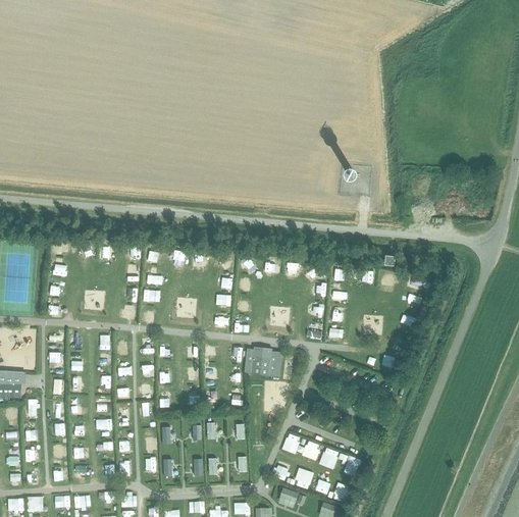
[(348,183),(351,186),(357,186),(360,184),(360,178),(357,175),(352,175),(349,177),(348,183)]
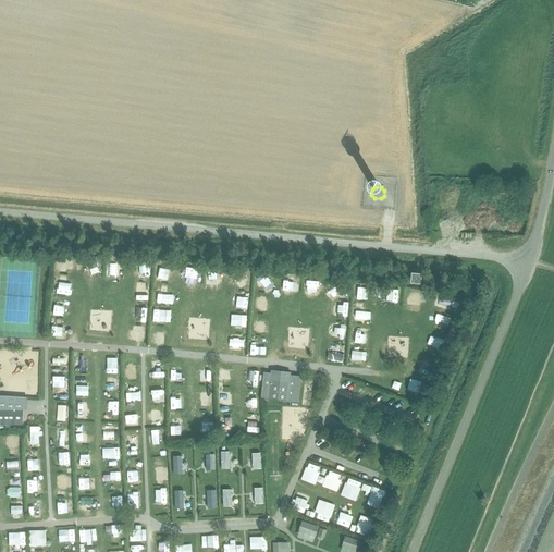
[(100,268),(99,256),(88,257),(88,268),(100,268)]
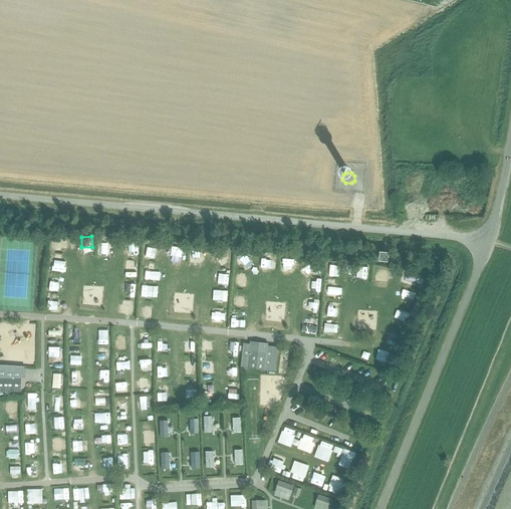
[(62,251),(63,238),(54,238),(54,250),(62,251)]
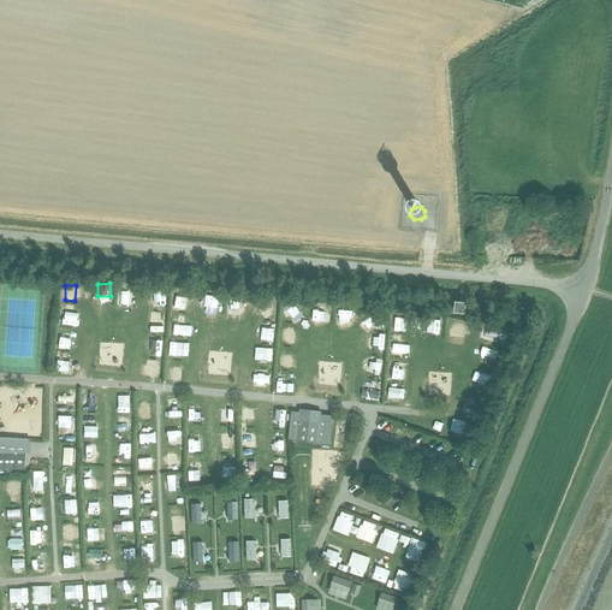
[(131,305),(131,292),(120,291),(120,305),(131,305)]
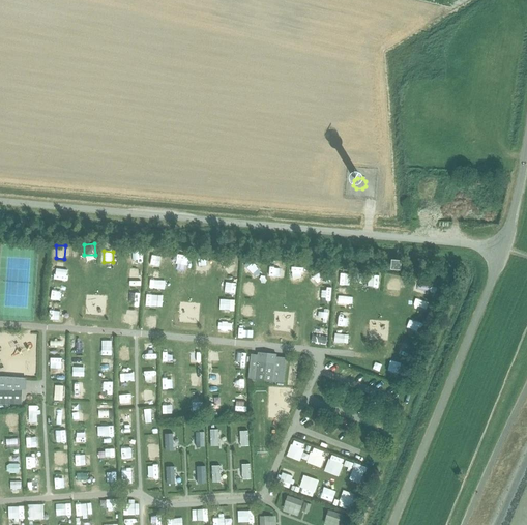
[(135,261),(135,269),(141,269),(142,252),(132,252),(132,261),(135,261)]
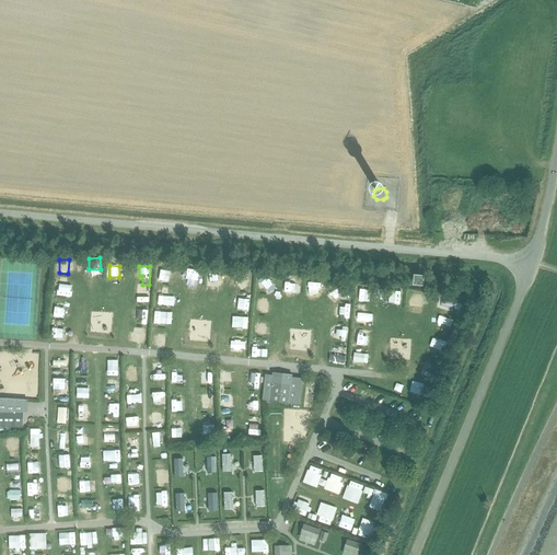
[(171,281),(172,270),(160,269),(160,280),(171,281)]
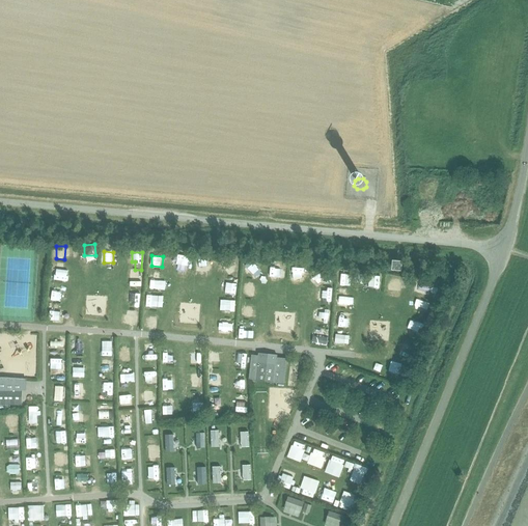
[(179,255),(179,265),(190,266),(190,256),(179,255)]
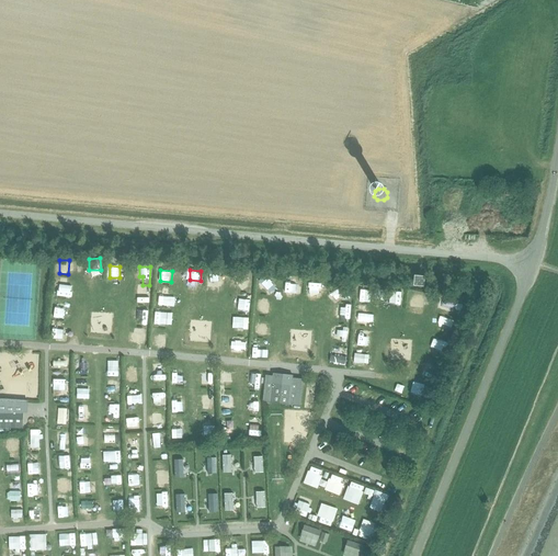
[(211,285),(220,286),(220,275),(211,275),(211,285)]
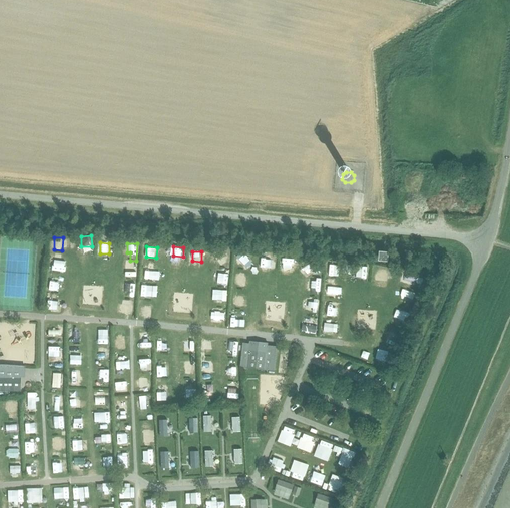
[(218,264),(228,264),(228,255),(218,255),(218,264)]
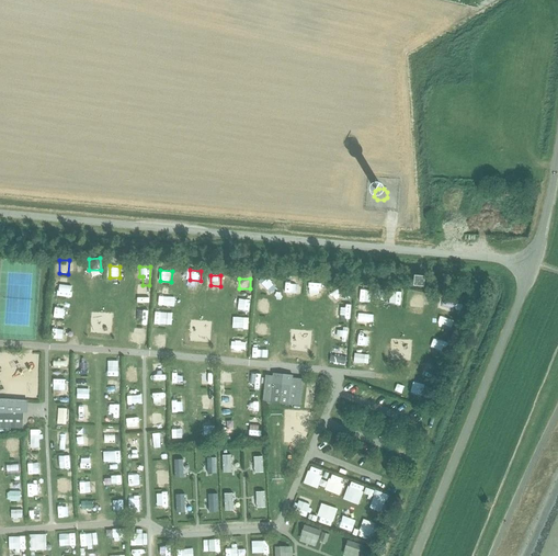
[(67,292),(65,280),(56,281),(58,293),(67,292)]
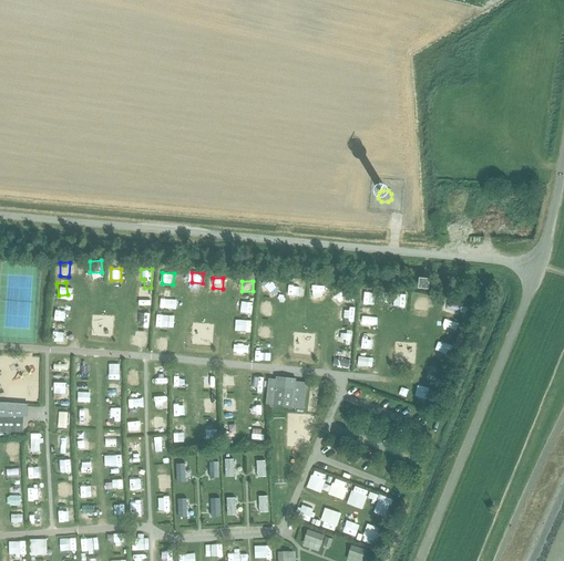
[(304,282),(294,282),(294,297),(304,297),(304,282)]
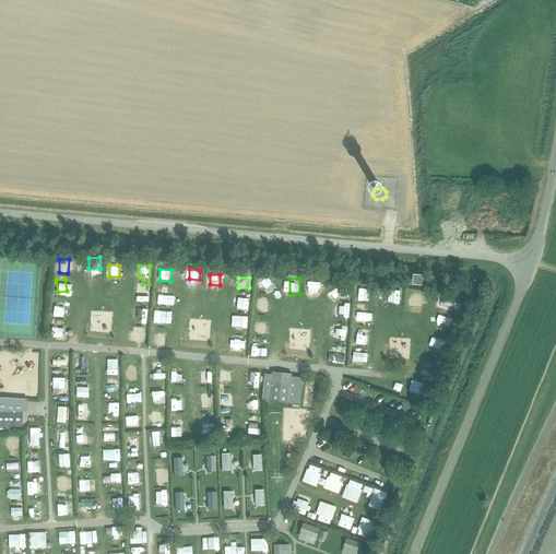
[(416,279),(415,289),(426,290),(427,280),(416,279)]
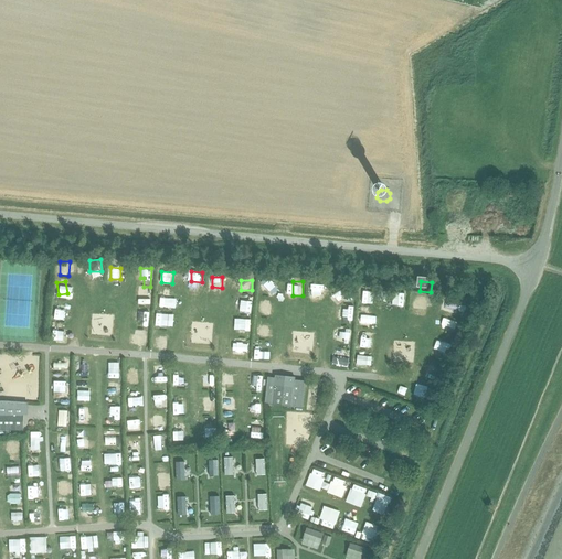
[(271,293),(271,282),(262,282),(261,293),(271,293)]
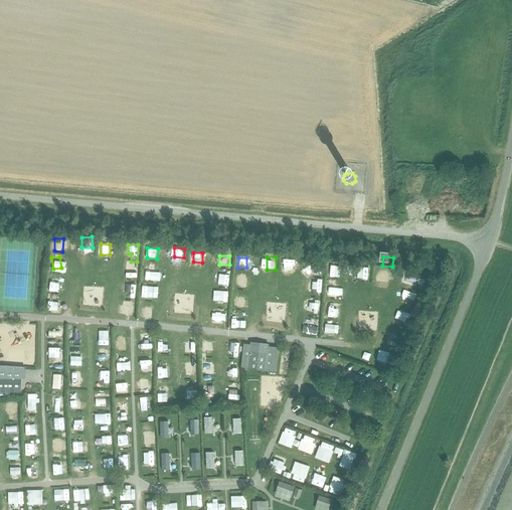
[(80,271),(90,271),(90,260),(80,260),(80,271)]
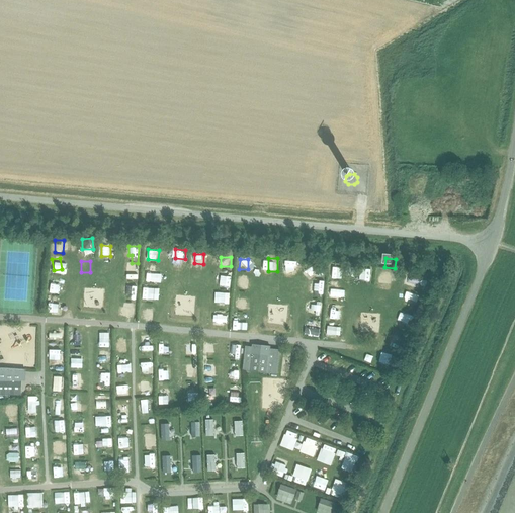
[(294,274),(294,264),(286,264),(286,274),(294,274)]
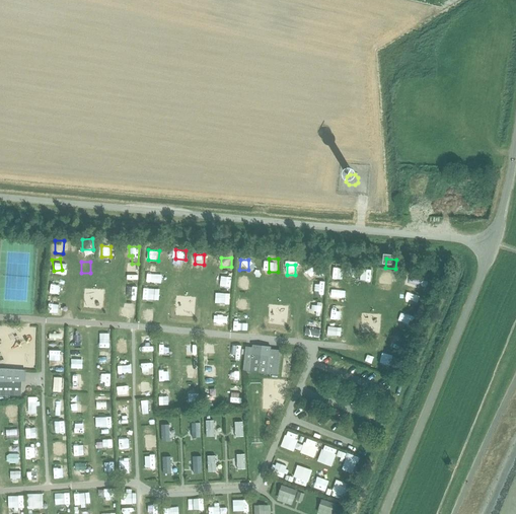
[(130,278),(138,277),(137,267),(129,267),(130,278)]
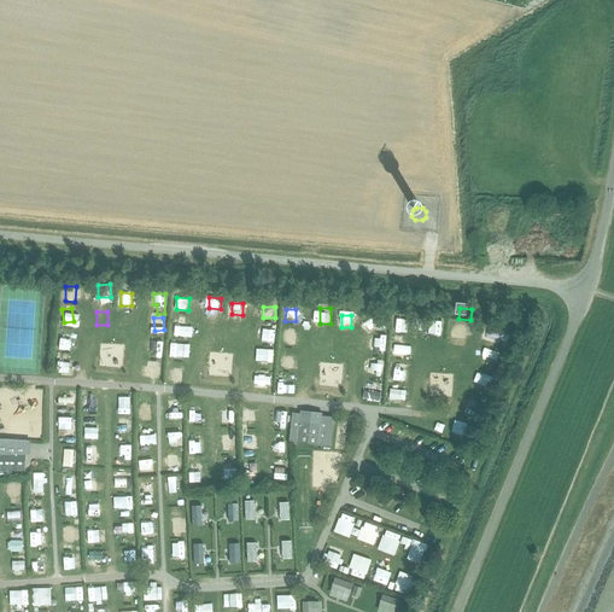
[(382,331),(384,319),(373,319),(373,330),(382,331)]
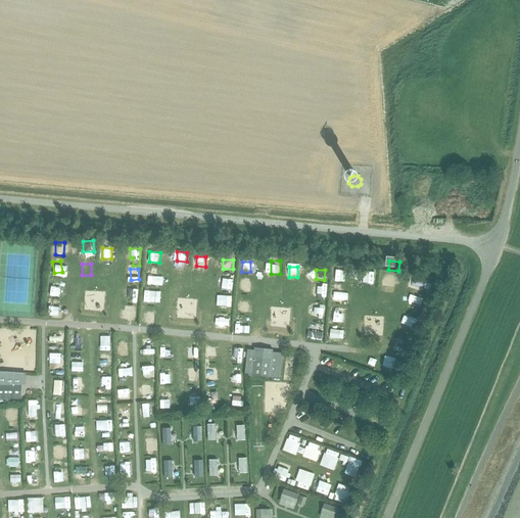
[(185,283),(186,273),(176,272),(175,282),(185,283)]
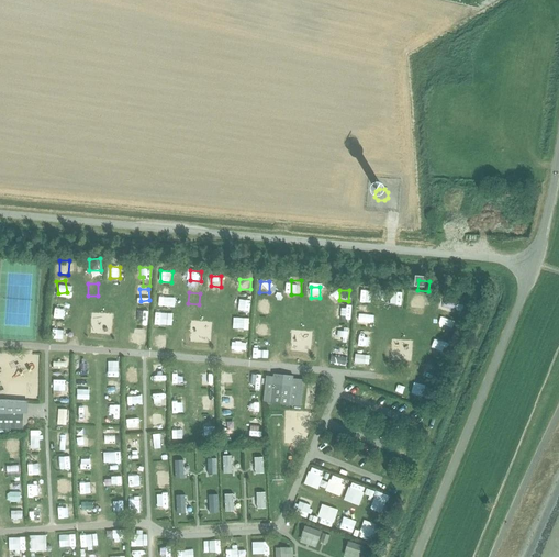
[(387,303),(403,304),(404,294),(387,293),(387,303)]
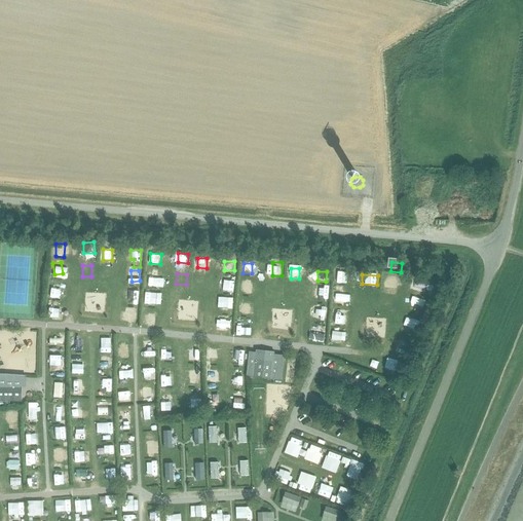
[(397,289),(398,276),(383,275),(382,288),(397,289)]
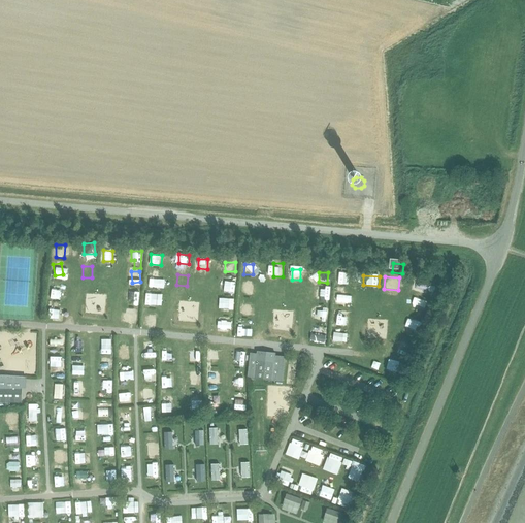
[(196,288),(204,288),(204,278),(196,278),(196,288)]
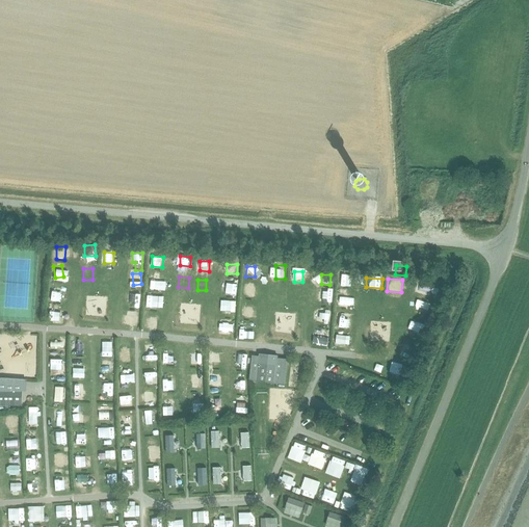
[(226,292),(235,293),(235,282),(227,282),(226,292)]
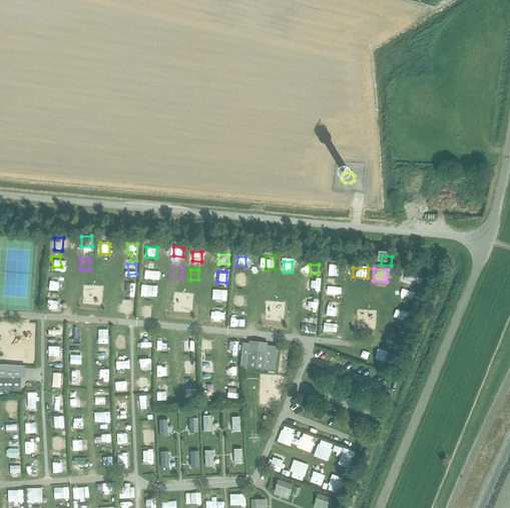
[(236,283),(244,284),(245,276),(237,275),(236,283)]
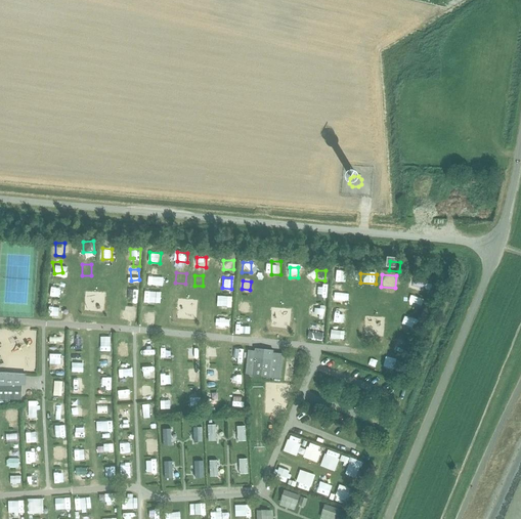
[(52,282),(51,292),(59,292),(59,283),(52,282)]
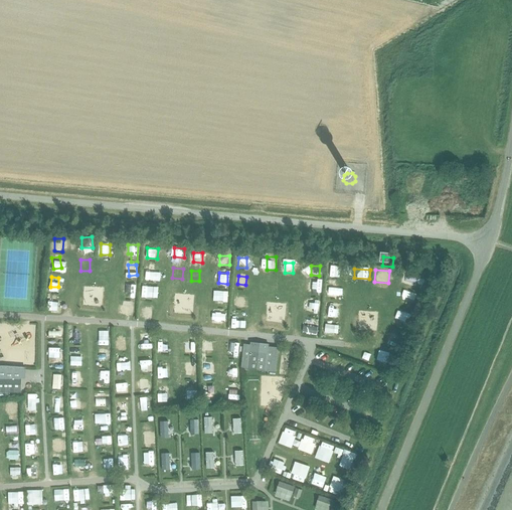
[(266,277),(265,287),(274,288),(275,278),(266,277)]
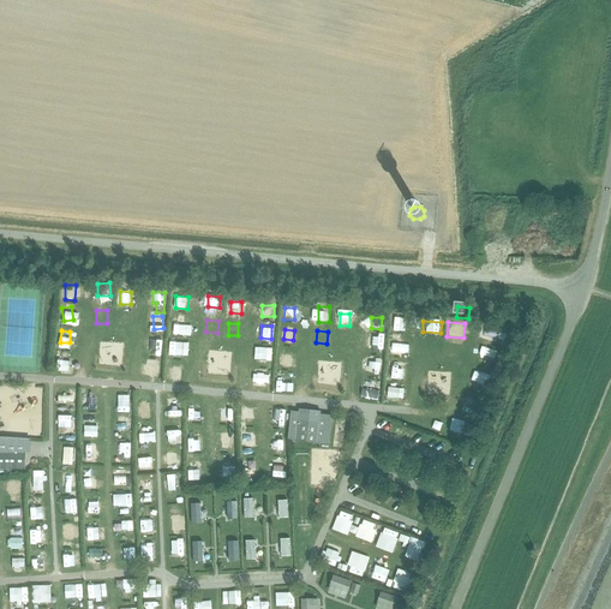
[(94,333),(94,346),(105,346),(106,334),(94,333)]
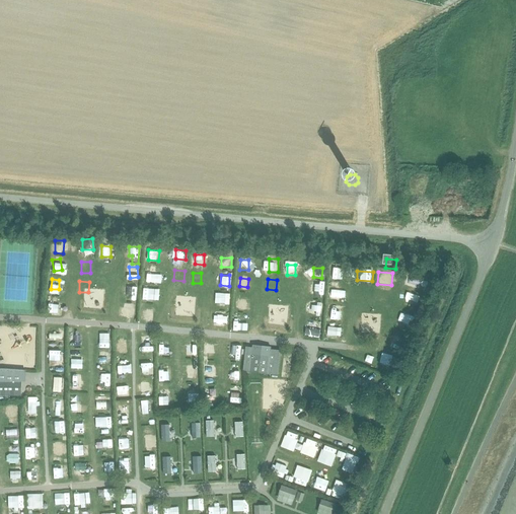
[(297,291),(296,282),(284,283),(285,292),(297,291)]
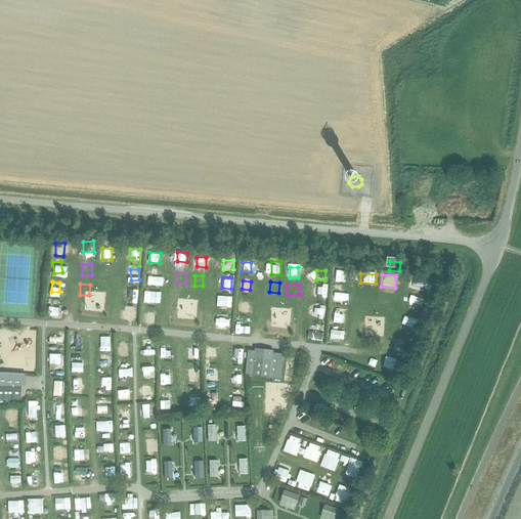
[(324,295),(326,286),(315,286),(315,294),(324,295)]
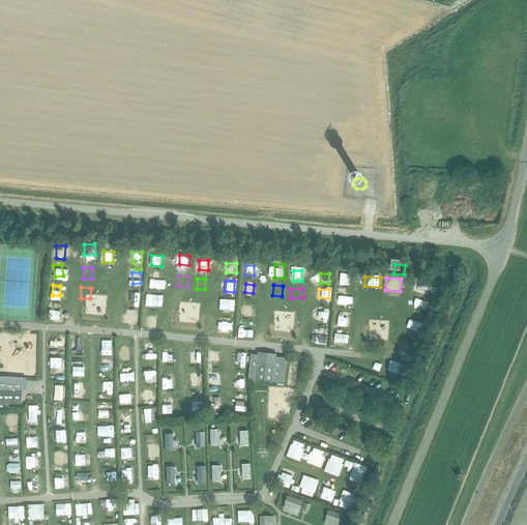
[(148,293),(147,304),(155,304),(156,294),(148,293)]
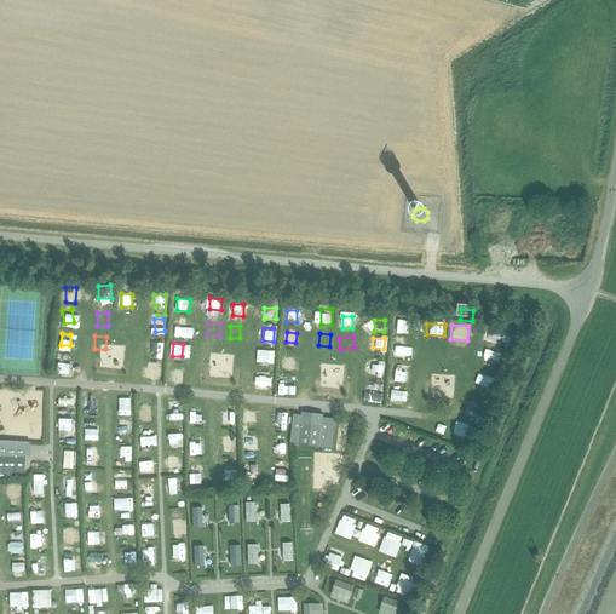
[(393,345),(393,356),(406,356),(407,346),(393,345)]
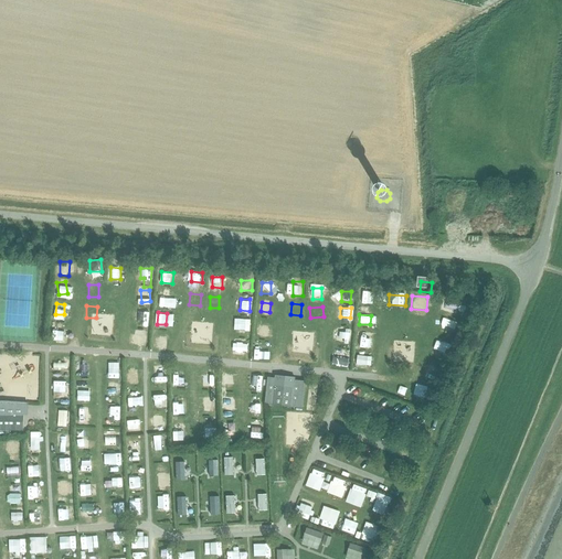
[(187,328),(198,328),(198,316),(188,315),(187,328)]
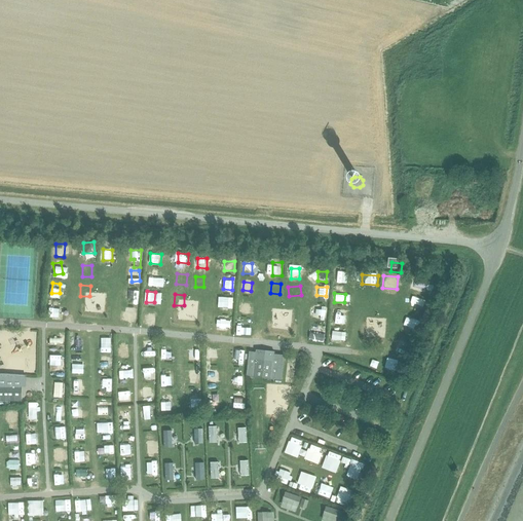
[(193,305),(201,306),(202,297),(194,296),(193,305)]
